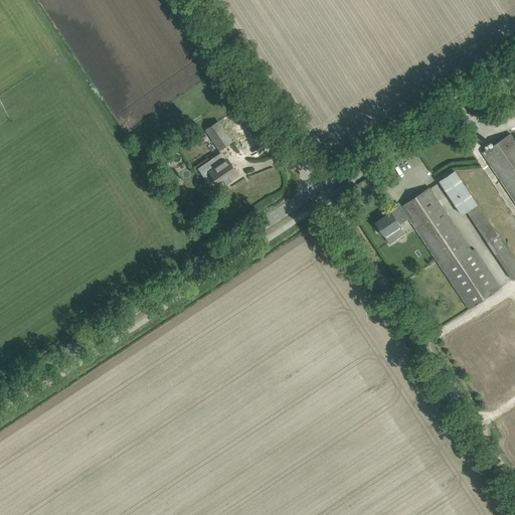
[(231,142),(218,122),(206,130),(219,149),(231,142)]
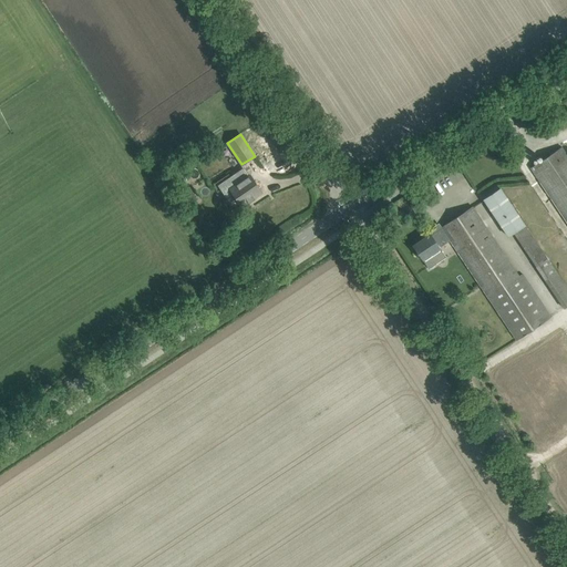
[(531,167),(566,222),(566,154),(562,147),(531,167)]
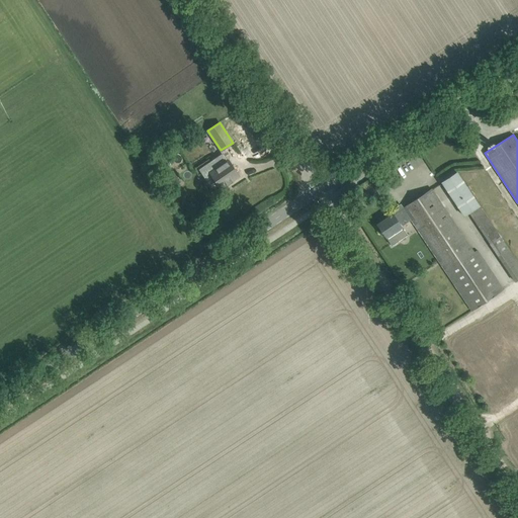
[(239,175),(229,160),(217,168),(210,172),(218,183),(221,187),(220,185),(228,180),(229,182),(239,175)]
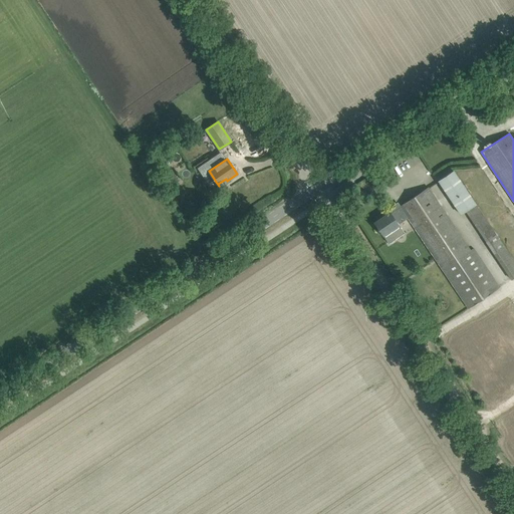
[(177,179),(172,170),(166,174),(173,185),(178,182),(177,179)]
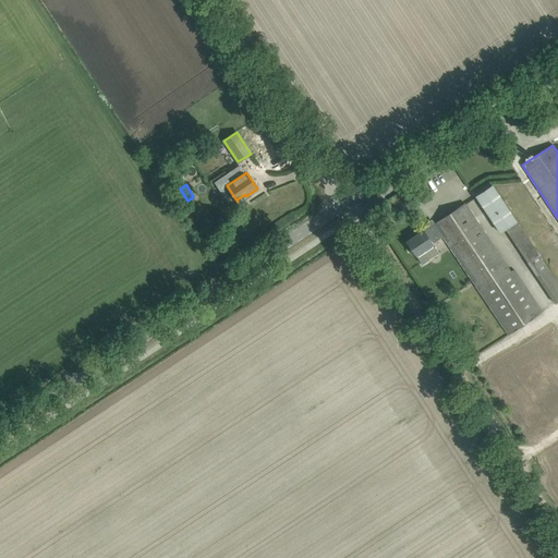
[(517,222),(498,194),(492,185),(475,196),(500,233),(517,222)]
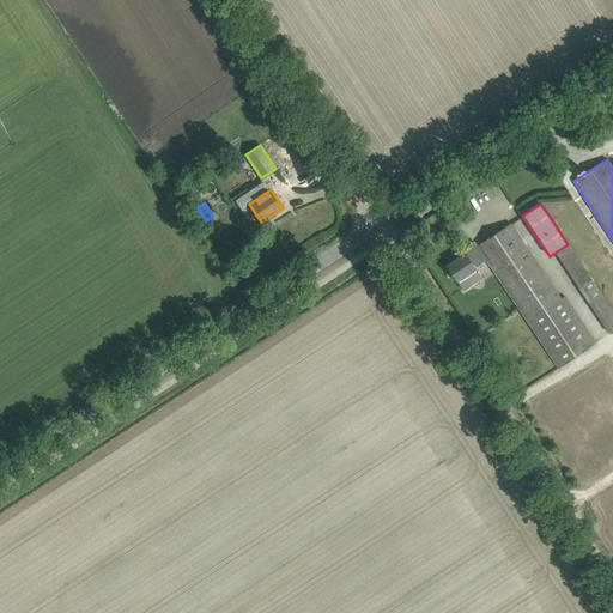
[(478,246),(480,249),(486,260),(559,368),(596,344),(564,296),(560,298),(510,223),(478,246)]
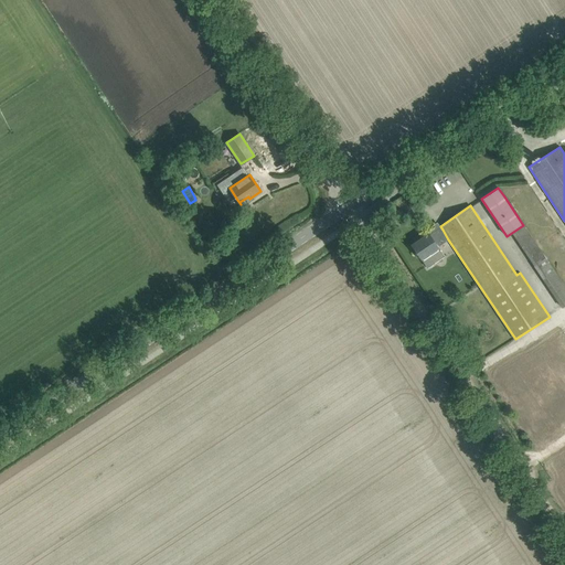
[(437,246),(448,240),(443,230),(432,237),(428,233),(412,245),(427,268),(444,256),(437,246)]
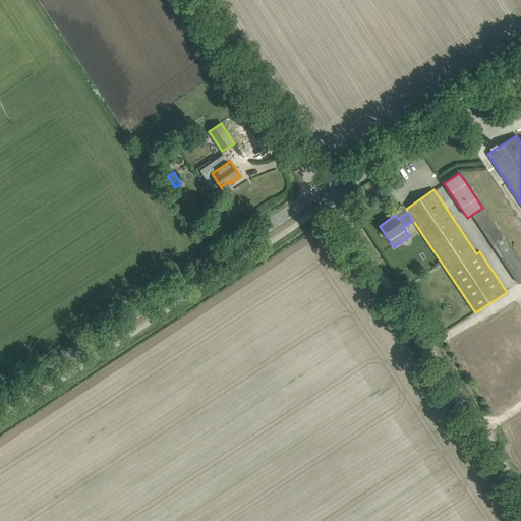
[(503,237),(493,243),(502,257),(511,250),(503,237)]
